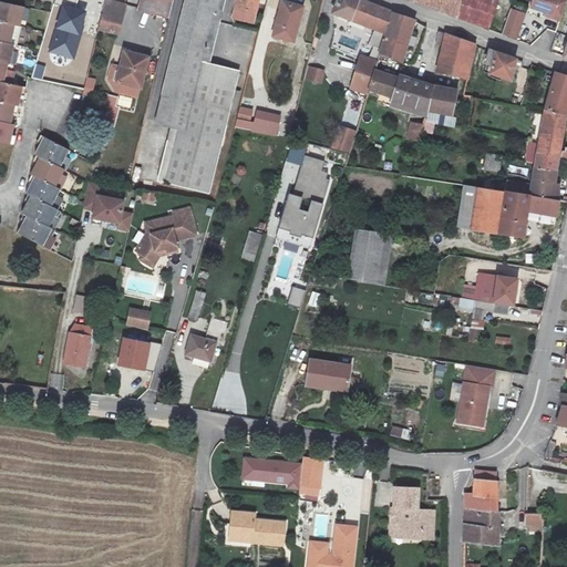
[(0,0),(0,19),(13,22),(19,23),(23,6),(0,0)]
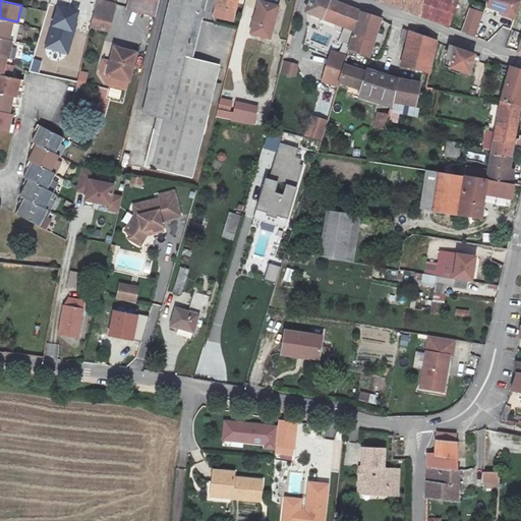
[(92,26),(109,31),(117,2),(106,0),(97,0),(96,6),(92,26)]
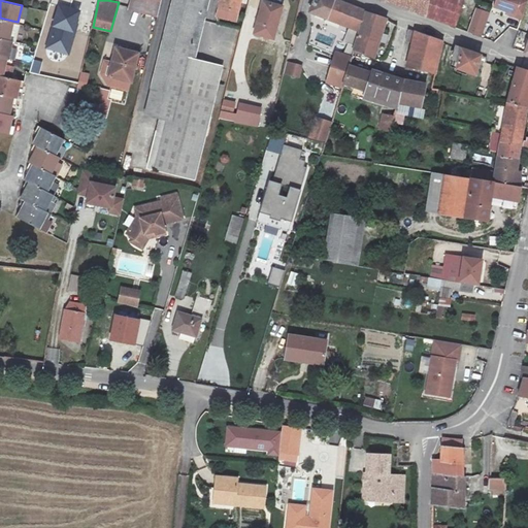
[(162,0),(131,0),(129,10),(158,19),(162,0)]
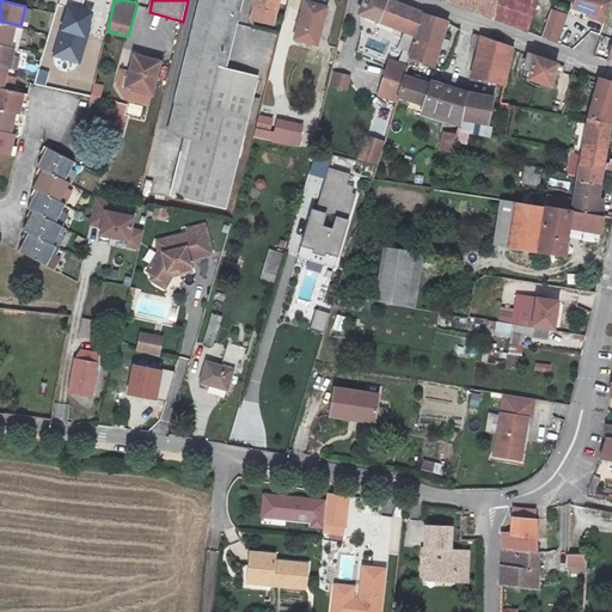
[(227,207),(246,120),(218,114),(228,67),(219,66),(222,49),(228,50),(231,40),(225,38),(227,26),(230,14),(240,17),(243,0),(200,0),(176,103),(200,109),(181,196),(227,207)]
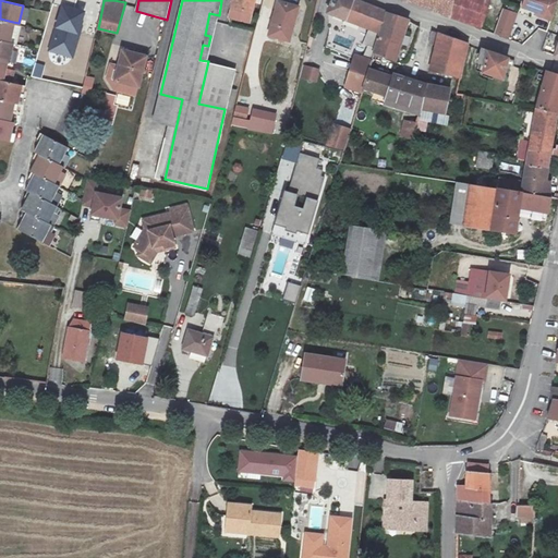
[(254,0),(232,0),(231,7),(252,12),(254,0)]
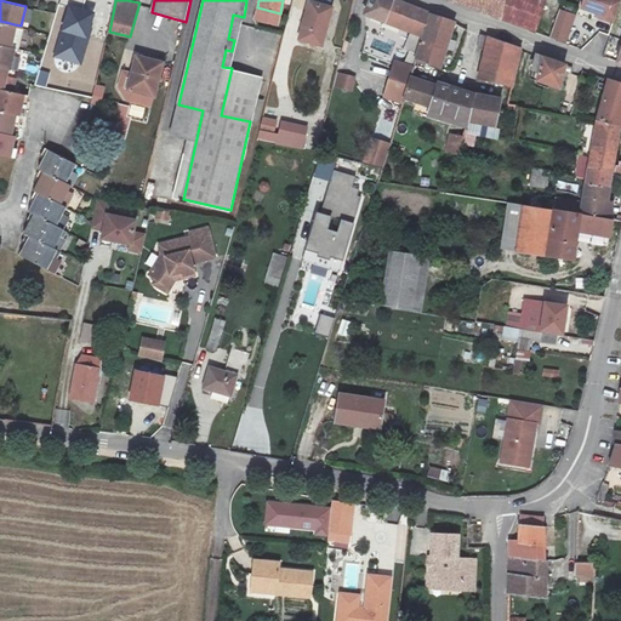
[(331,7),(308,0),(298,39),(322,45),(331,7)]
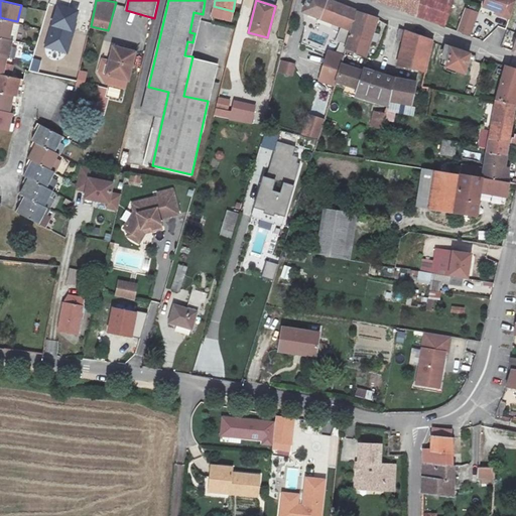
[(352,30),(358,12),(328,0),(306,0),(302,11),(352,30)]
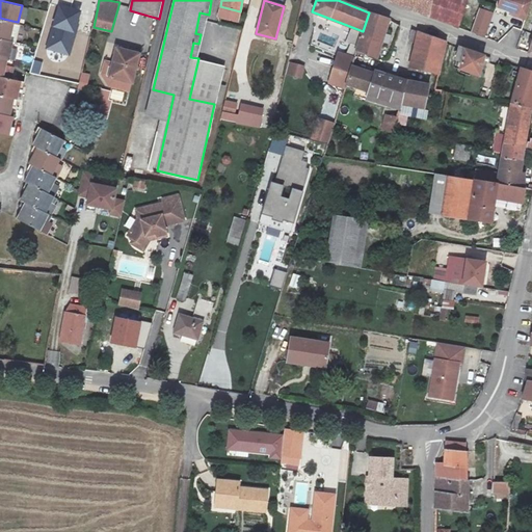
[(413,9),(428,16),(430,0),(389,0),(390,0),(414,8),(413,9)]
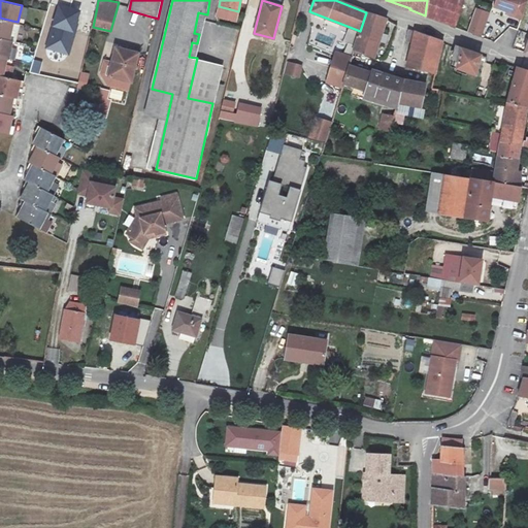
[(463,2),(455,0),(427,0),(425,15),(449,25),(451,27),(455,28),(463,2)]
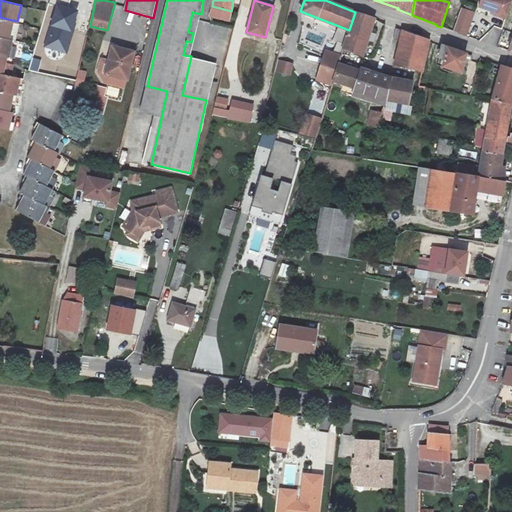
[(511,0),(481,0),(479,7),(499,14),(498,16),(507,19),(511,0)]
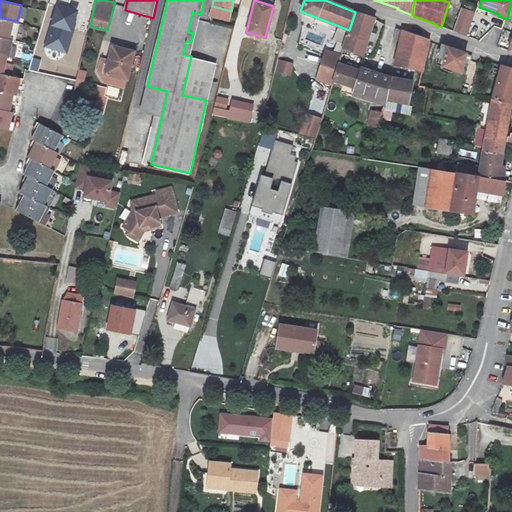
[(77,12),(56,6),(46,46),(66,52),(77,12)]
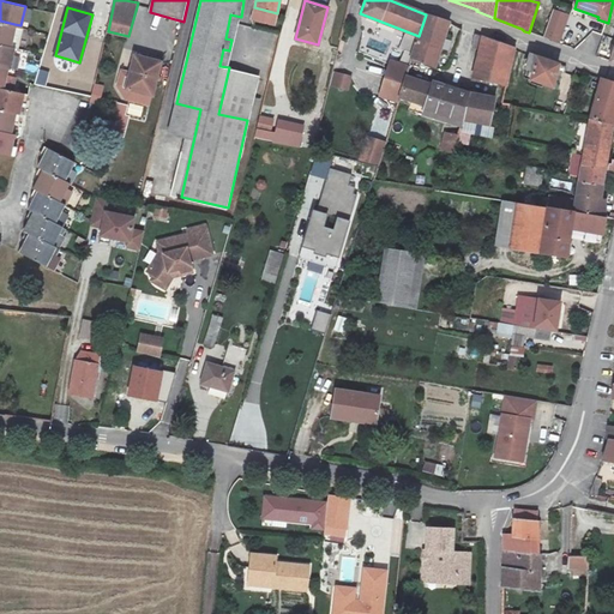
[(277,13),(254,7),(251,19),(274,24),(277,13)]
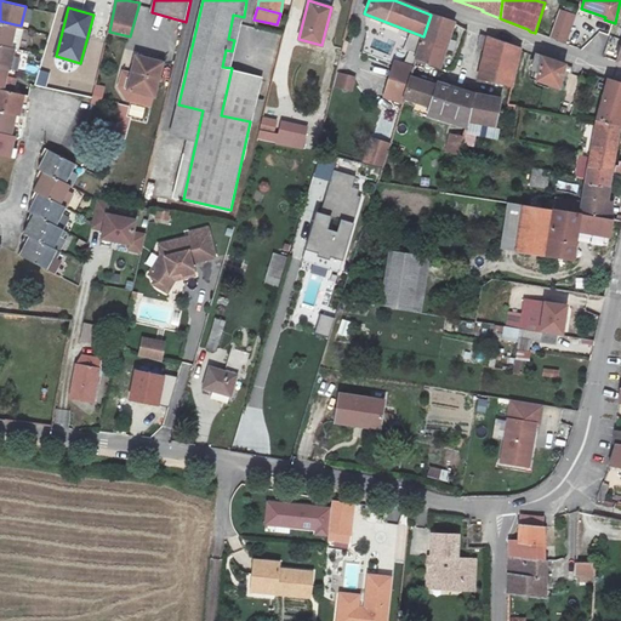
[(565,44),(577,16),(560,9),(550,38),(565,44)]
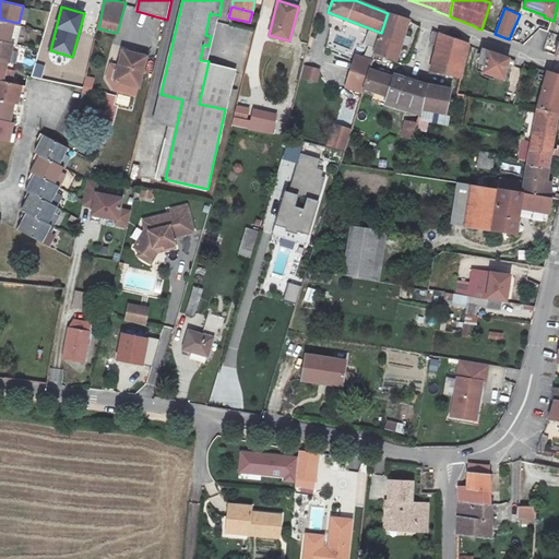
[(210,13),(207,24),(216,26),(218,21),(219,15),(210,13)]
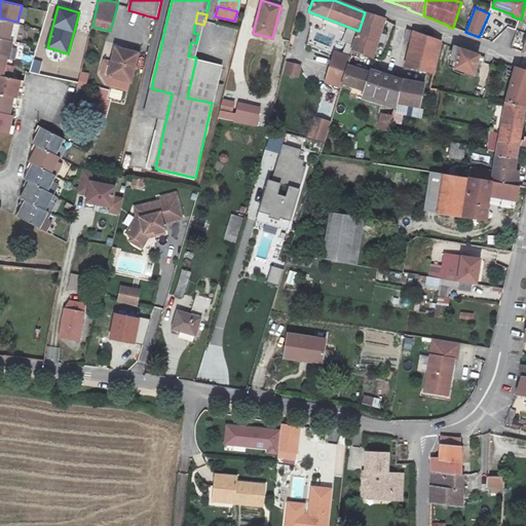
[(352,51),(372,57),(384,20),(365,12),(359,31),(352,51)]
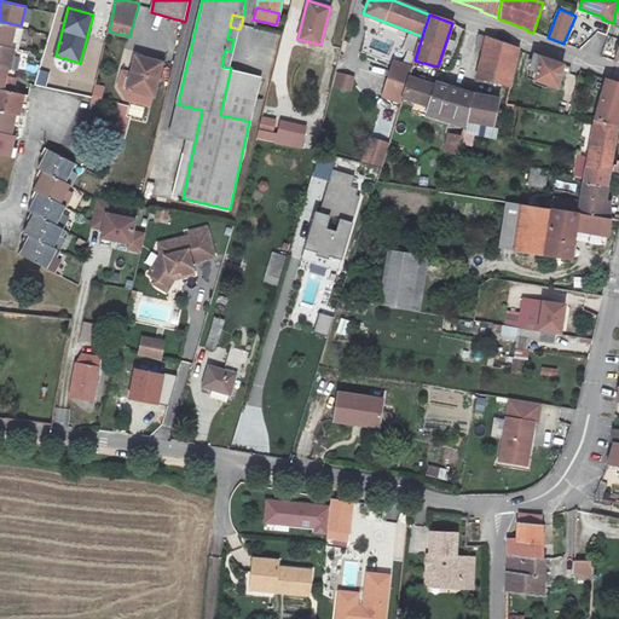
[(0,41),(11,45),(15,24),(0,21),(0,41)]
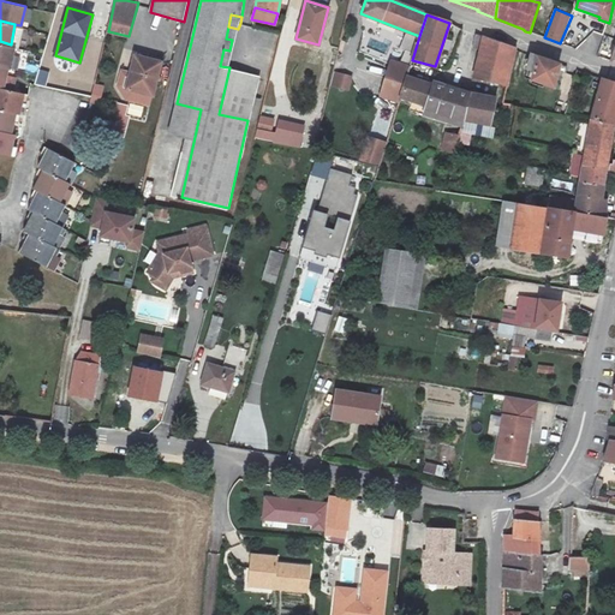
[(597,57),(604,36),(589,30),(581,52),(597,57)]
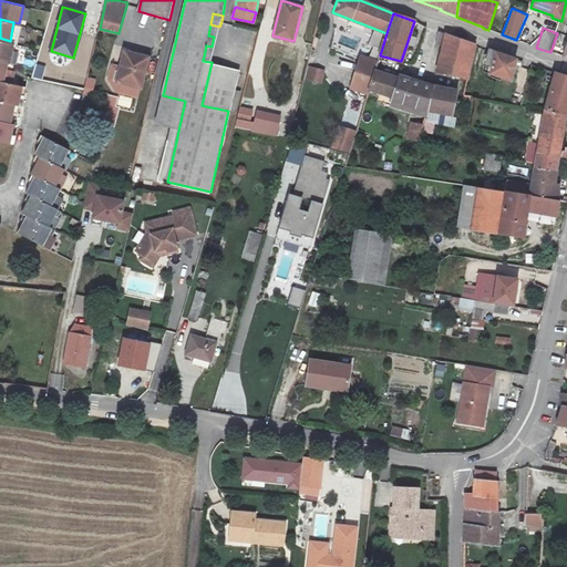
[(436,71),(467,79),(475,44),(445,34),(436,71)]
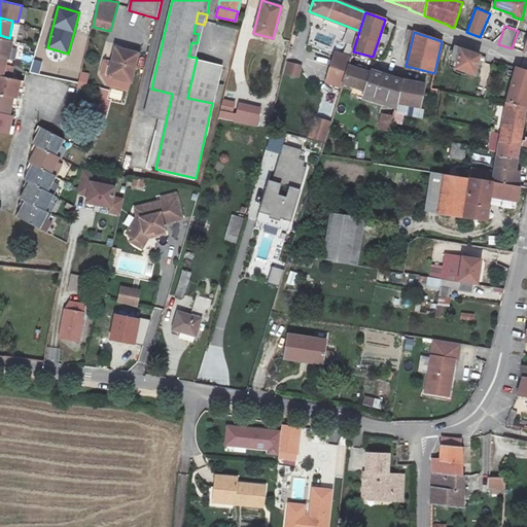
[(11,38),(9,38),(0,35),(0,55),(7,57),(11,38)]
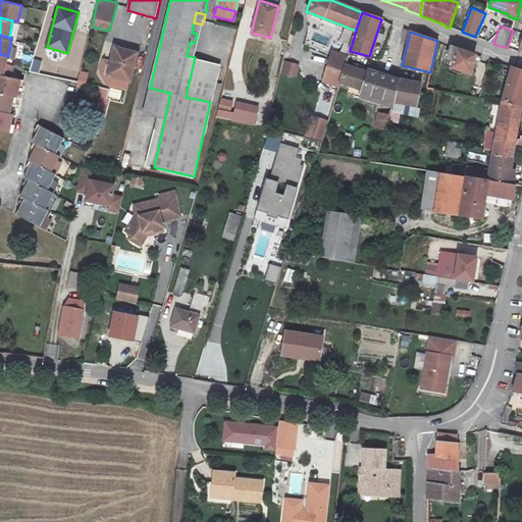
[(347,63),(349,56),(333,50),(334,47),(322,43),(320,51),(331,54),(323,81),(340,86),(347,63)]
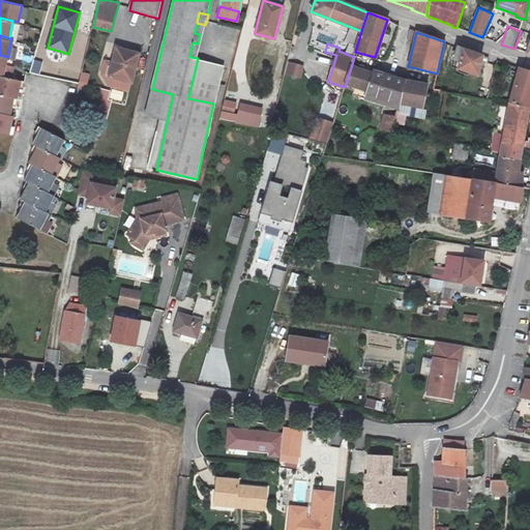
[(482,55),(463,49),(458,68),(477,75),(482,55)]
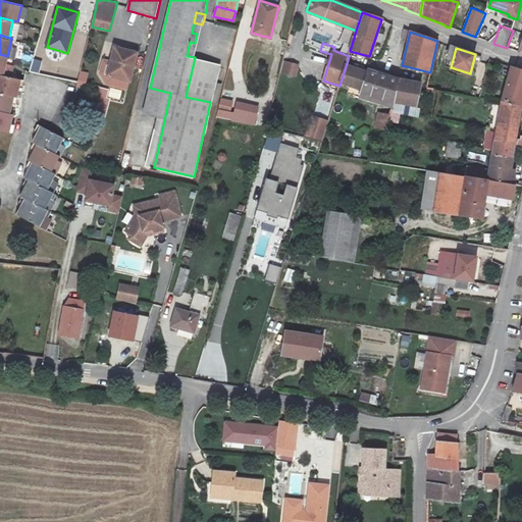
[(137,55),(116,50),(109,79),(129,84),(137,55)]
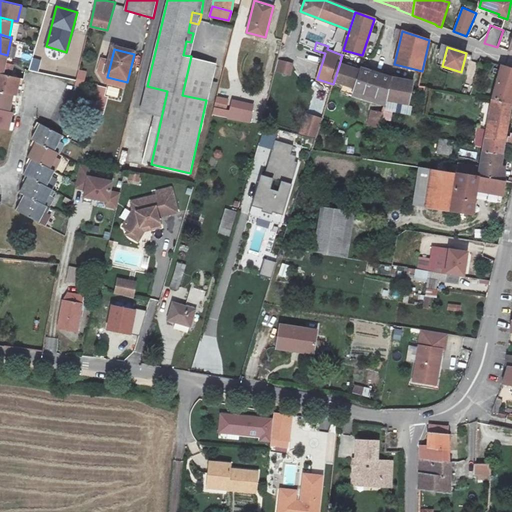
[(342,55),(340,62),(358,67),(365,69),(369,58),(362,56),(362,55),(343,50),(342,55)]
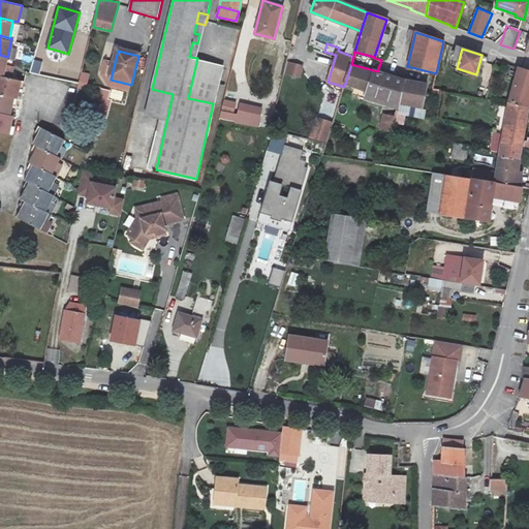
[(222,64),(197,58),(188,98),(213,103),(222,64)]
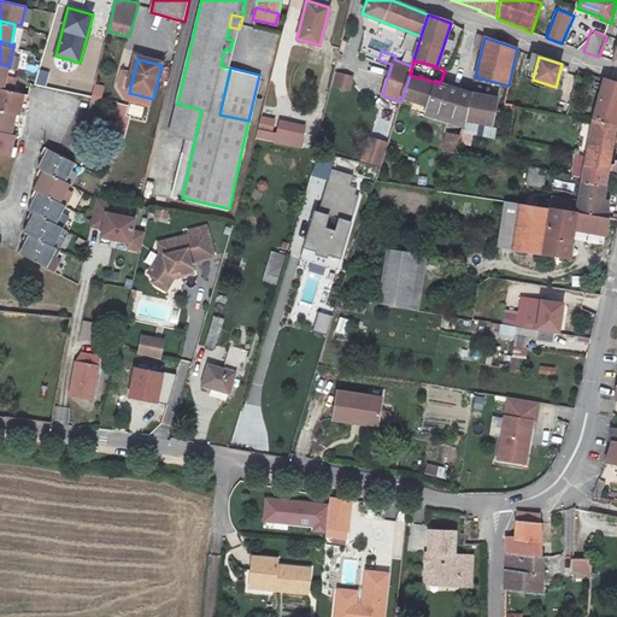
[(580,70),(574,69),(568,88),(574,90),(580,70)]
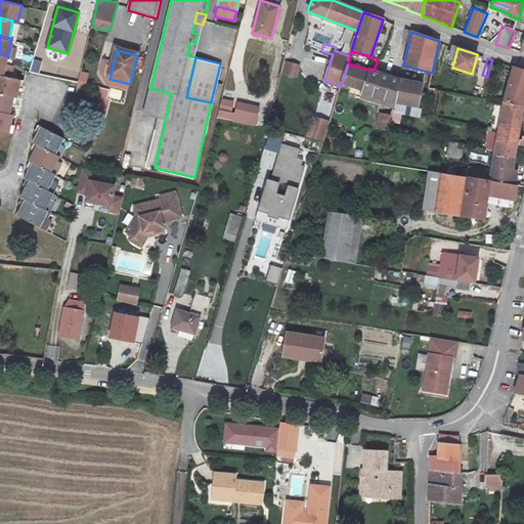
[(300,64),(286,61),(282,73),(297,76),(300,64)]
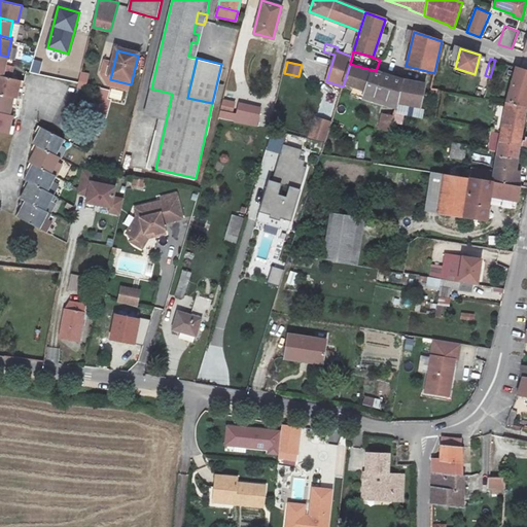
[(350,64),(343,86),(386,100),(380,129),(391,131),(393,120),(395,111),(401,78),(376,71),(369,69),(350,64)]
